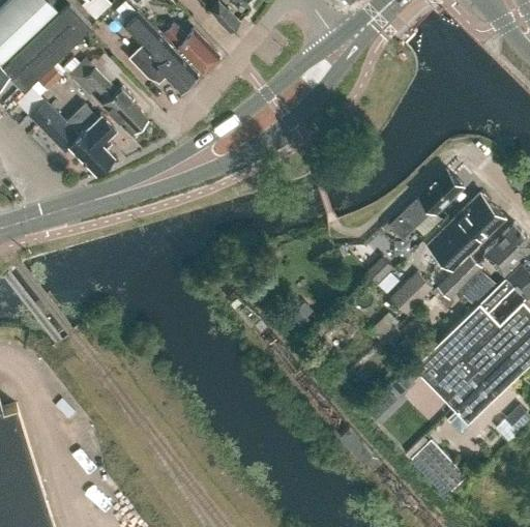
[(22,90),(89,26),(64,0),(10,0),(0,10),(0,79),(6,74),(22,90)]
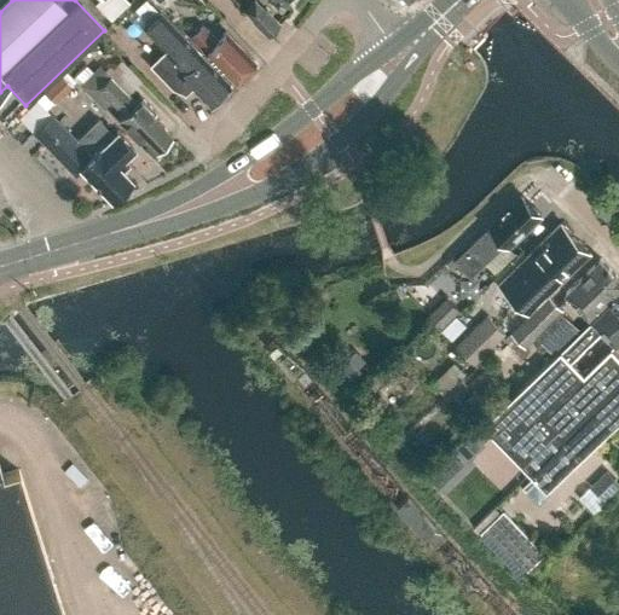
[(145,0),(160,15),(171,4),(166,0),(145,0)]
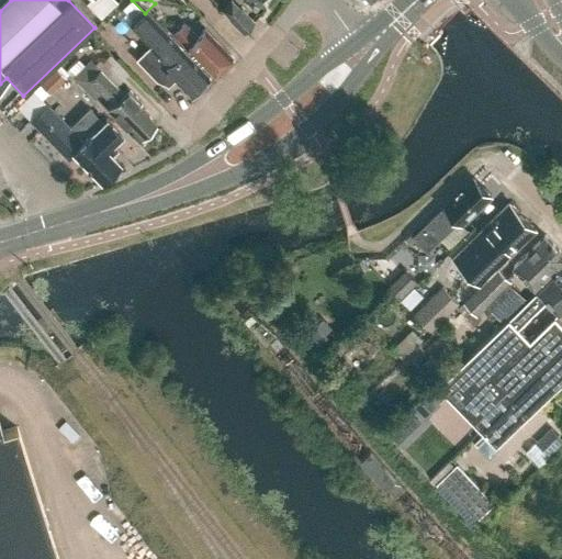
[(239,0),(250,10),(255,4),(258,8),(266,0),(239,0)]
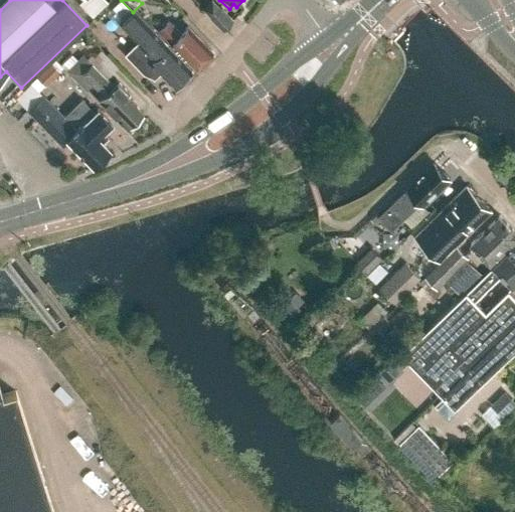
[(220,34),(233,21),(220,9),(219,10),(210,1),(200,11),(209,20),(208,21),(220,34)]
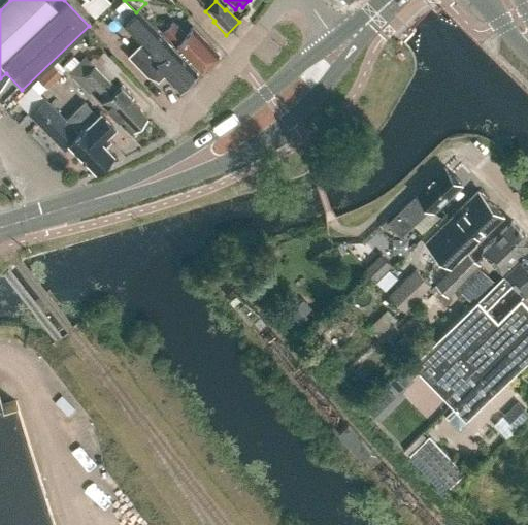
[(141,45),(128,59),(154,86),(163,76),(178,92),(196,75),(135,12),(122,26),(141,45)]
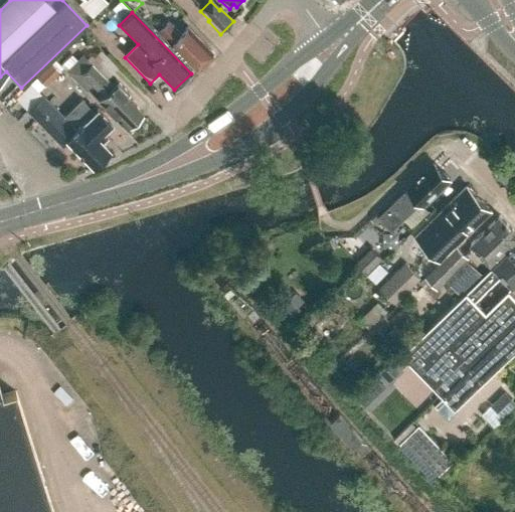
[(211,53),(187,29),(180,35),(169,24),(159,34),(194,70),(211,53)]
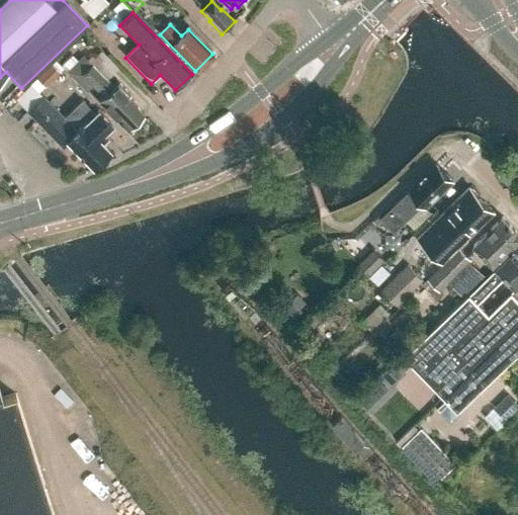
[(113,87),(93,66),(93,67),(83,57),(66,74),(86,94),(92,87),(102,97),(98,101),(114,118),(117,115),(130,127),(143,115),(126,98),(128,96),(117,83),(113,87)]
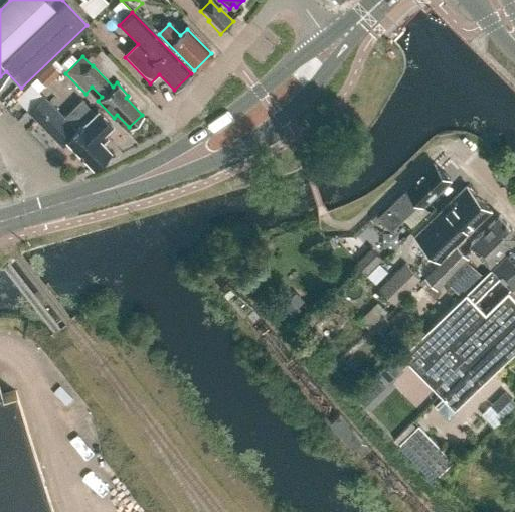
[(60,73),(51,64),(36,79),(46,89),(60,73)]
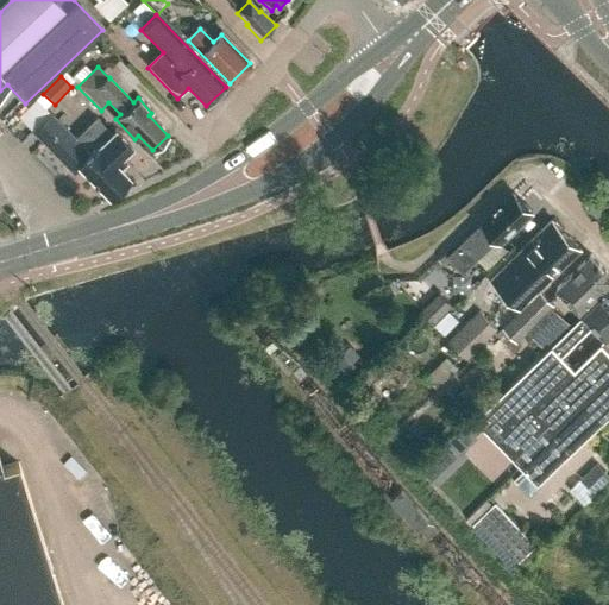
[(131,149),(114,132),(111,136),(95,120),(86,130),(87,132),(76,142),(51,115),(32,132),(68,169),(74,163),(108,199),(129,180),(120,170),(126,165),(120,159),(131,149)]
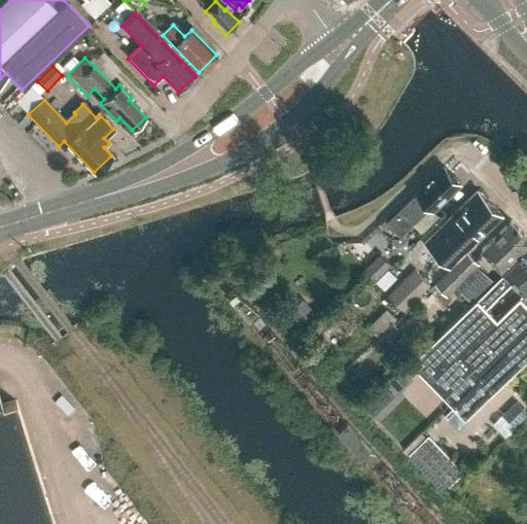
[(445,169),(417,196),(400,211),(414,225),(430,210),(433,213),(461,186),(445,169)]
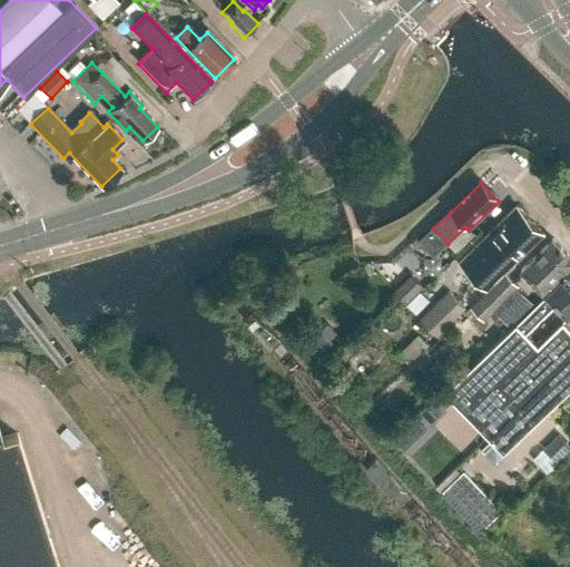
[(518,208),(478,247),(461,264),(488,291),(544,235),(518,208)]
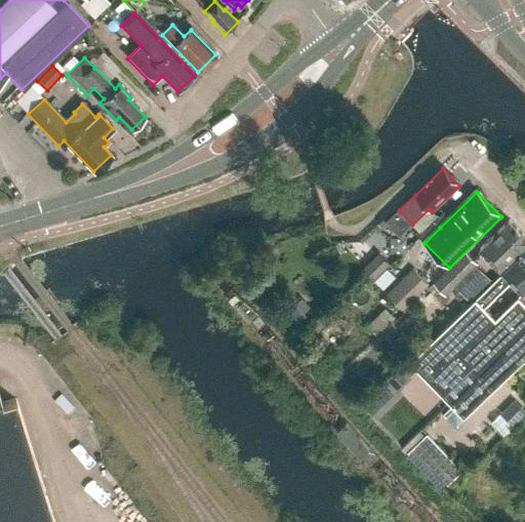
[(524,237),(510,223),(480,251),(500,272),(524,247),(524,237)]
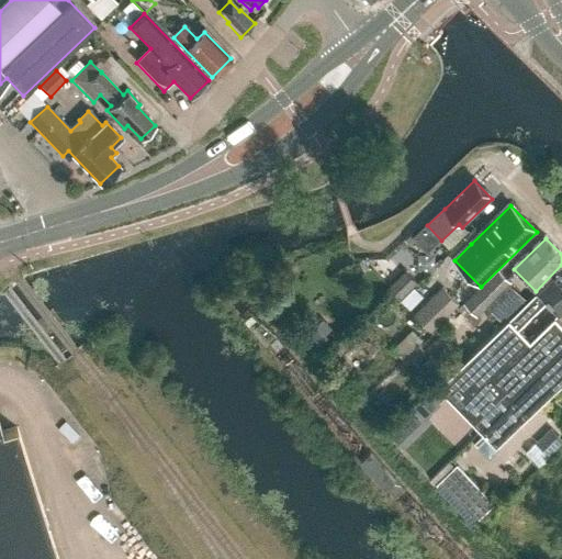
[(369,271),(364,264),(357,267),(361,276),(369,271)]
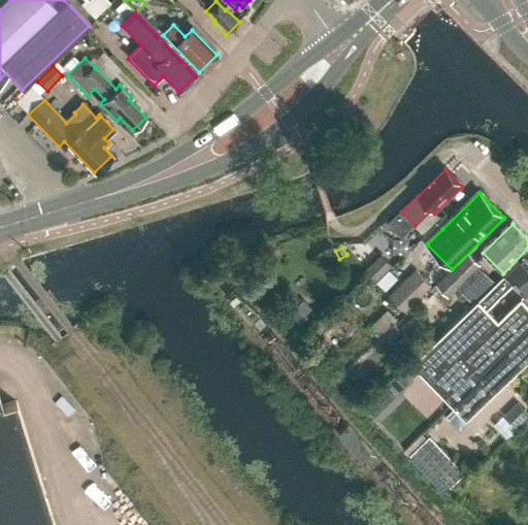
[(527,254),(505,276),(526,297),(527,294),(527,254)]
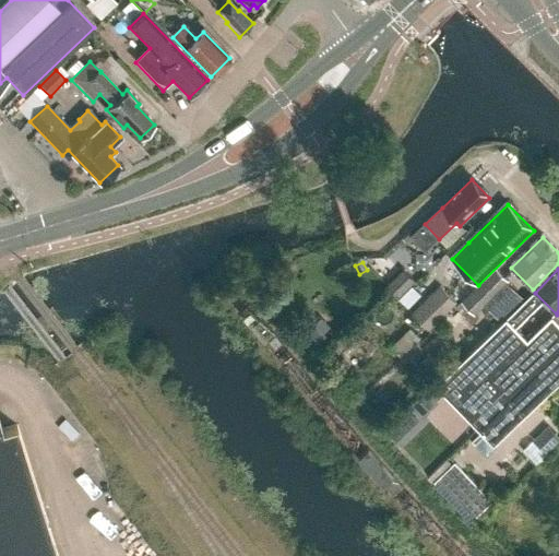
[(462,304),(474,316),(508,282),(496,270),(462,304)]
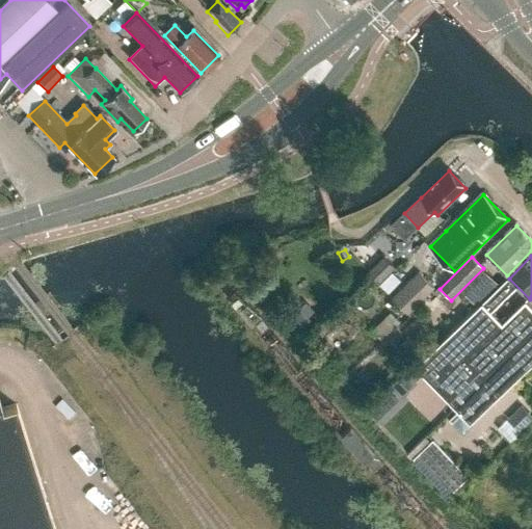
[(379,260),(367,272),(377,284),(391,271),(379,260)]
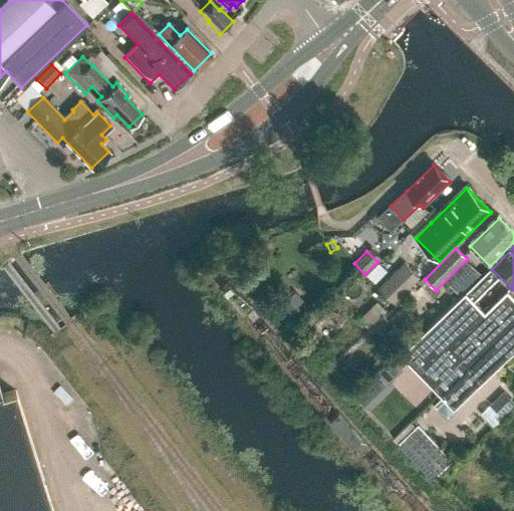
[(377,289),(394,305),(420,279),(405,264),(377,289)]
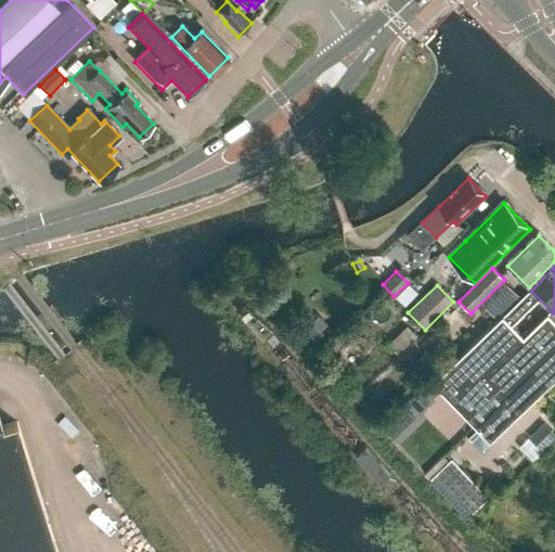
[(539,298),(531,291),(531,290),(435,381),(491,443),(554,383),(554,322),(549,316),(524,338),(511,325),(539,298)]
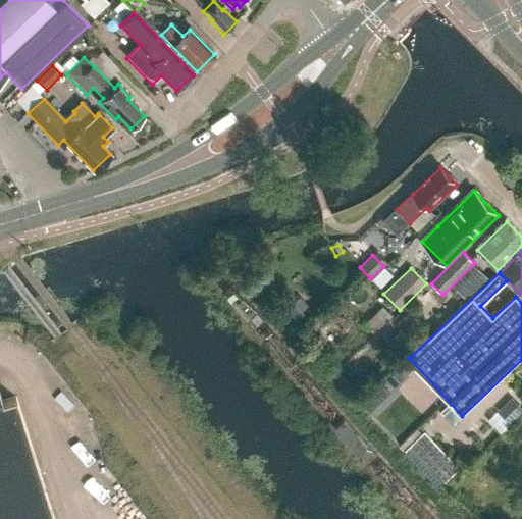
[(373,335),(392,317),(381,308),(364,325),(373,335)]
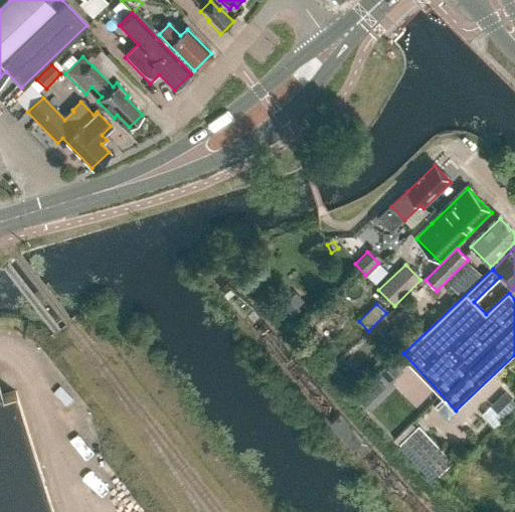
[(316,350),(326,343),(318,332),(308,340),(316,350)]
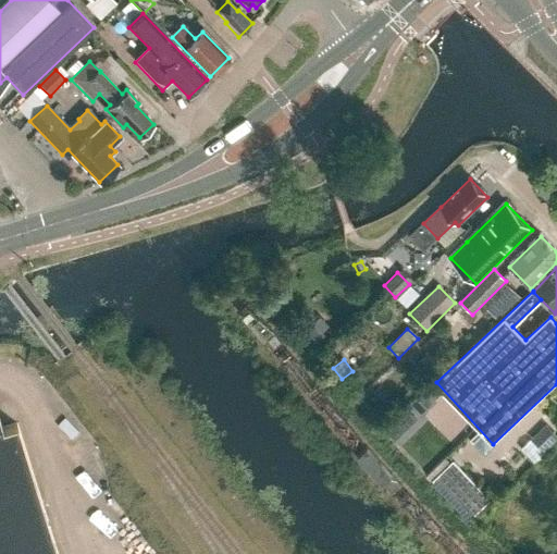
[(419,417),(410,408),(406,411),(415,421),(419,417)]
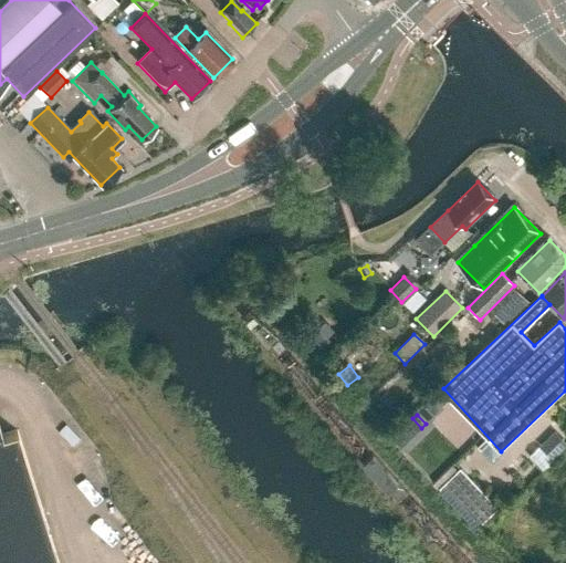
[(56,562),(17,433),(1,437),(0,431),(0,562),(56,562)]
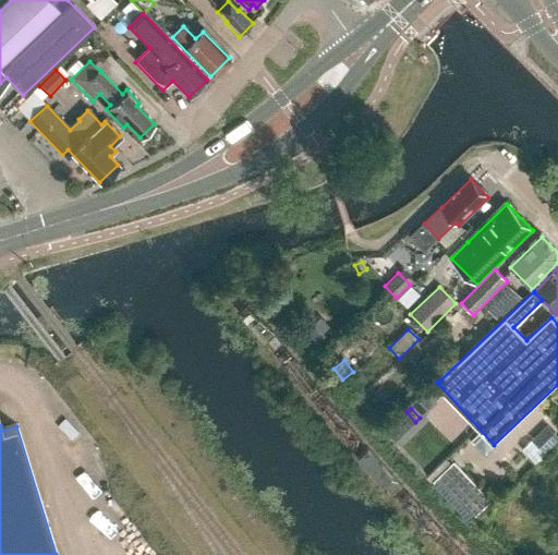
[(557,442),(557,438),(547,427),(533,442),(545,455),(557,442)]
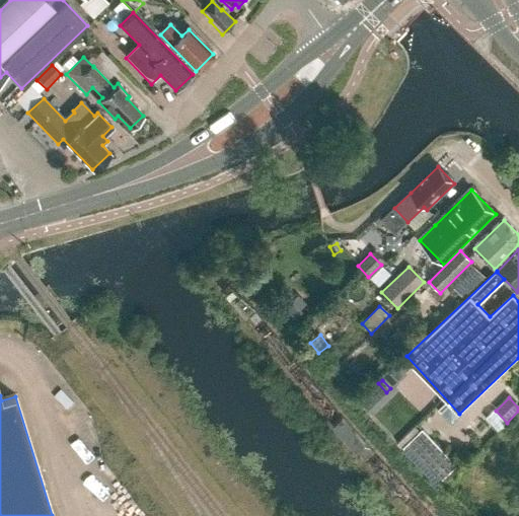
[(457,466),(423,431),(403,450),(438,485),(457,466)]
